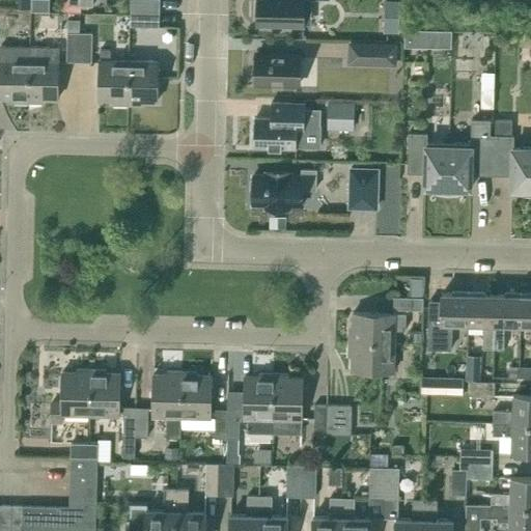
[(81,5),(80,0),(61,0),(61,11),(81,11),(81,5)]
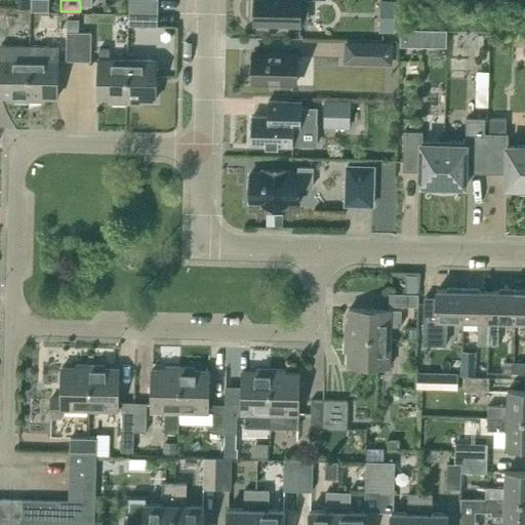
[(128,0),(129,14),(158,14),(157,0),(128,0)]
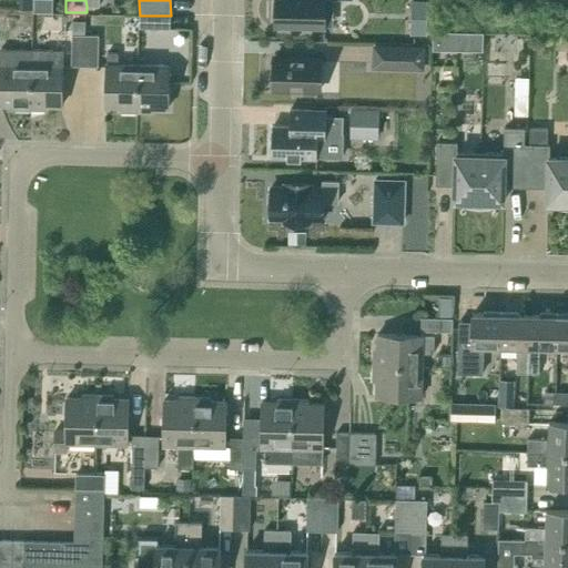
[(275,0),(275,26),(325,28),(325,0),(275,0)]
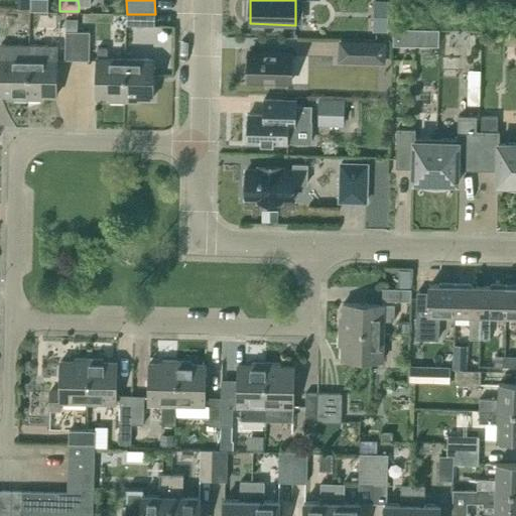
[(377,0),(373,0),(373,31),(388,31),(388,0),(377,0)]
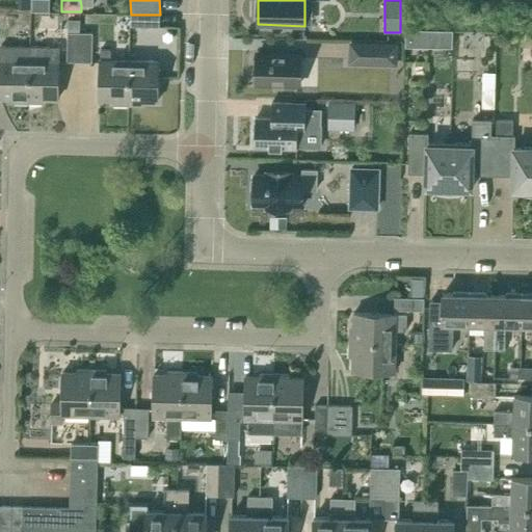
[(159,27),(160,15),(131,15),(130,26),(159,27)]
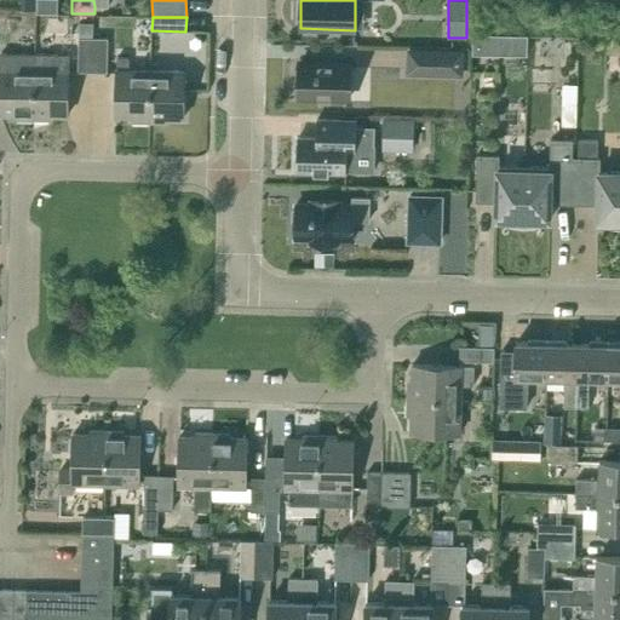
[(78,72),(92,72),(93,38),(95,23),(79,22),(79,38),(78,72)]
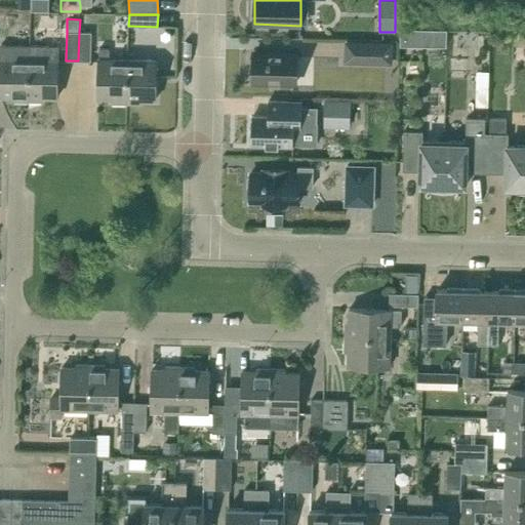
[(91,32),(79,32),(78,61),(90,62),(91,32)]
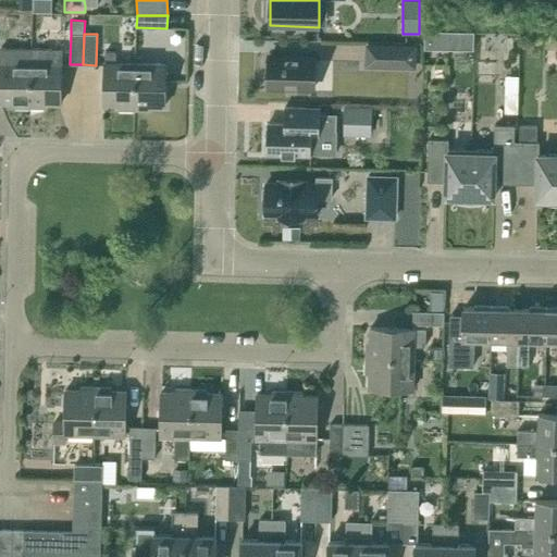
[(417,45),(366,42),(366,65),(416,66),(417,45)]
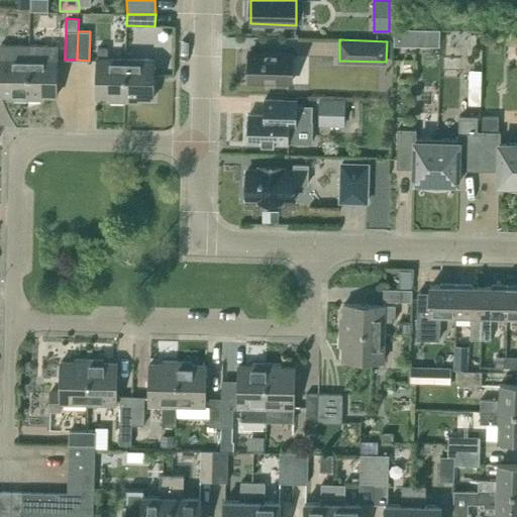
[(0,95),(14,95),(14,99),(28,99),(29,45),(1,44),(0,95)]
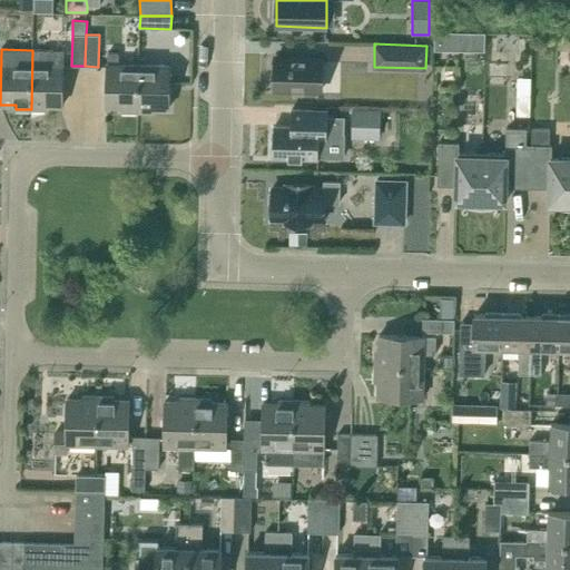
[(47,110),(47,106),(62,106),(65,50),(32,50),(31,109),(47,110)]
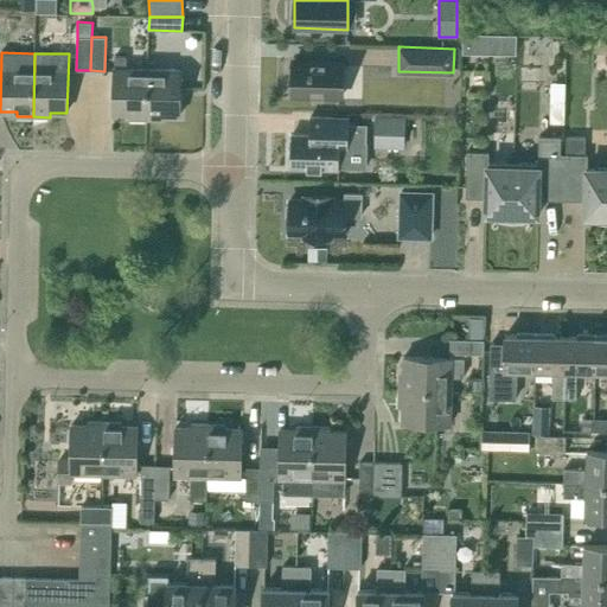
[(115,56),(114,114),(129,115),(129,119),(147,120),(148,70),(127,69),(127,56),(115,56)]
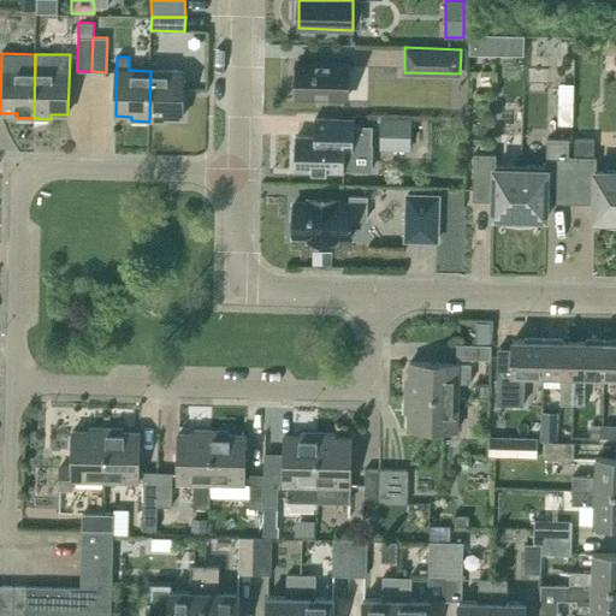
[(295,78),(297,81),(297,96),(348,98),(349,64),(298,63),(298,66),(295,69),(295,78)]
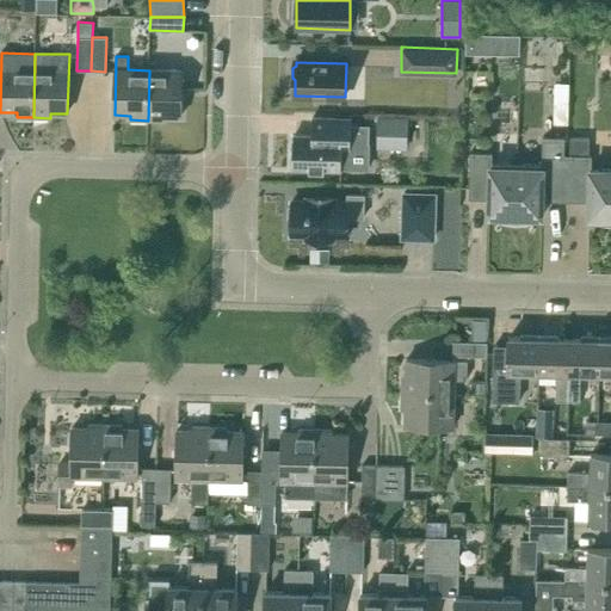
[(183,71),(149,71),(148,121),(165,121),(165,116),(181,116),(183,71)]
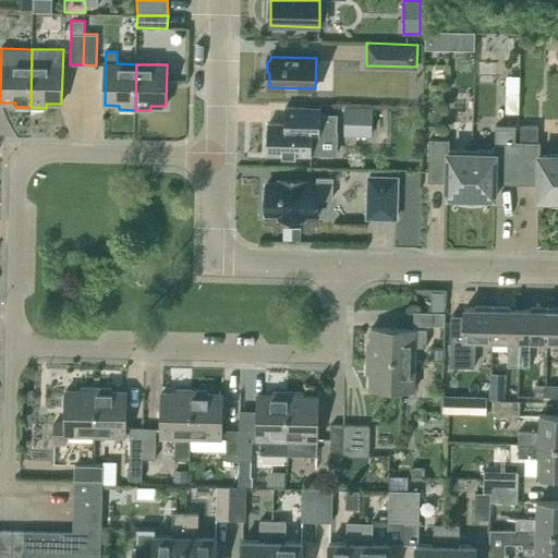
[(506,93),(506,113),(519,113),(519,94),(506,93)]
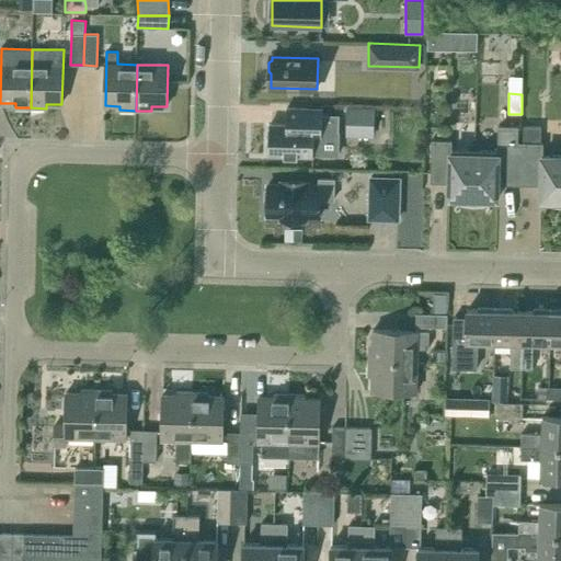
[(347,106),(346,136),(374,137),(375,107),(347,106)]
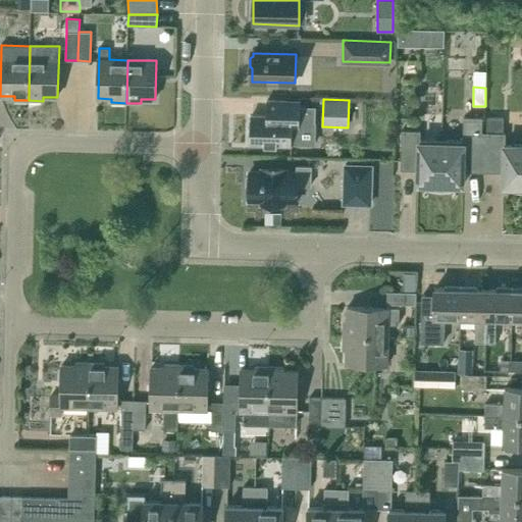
[(251,115),(250,144),(264,144),(264,146),(266,146),(266,144),(275,145),(275,146),(277,146),(277,145),(292,145),(292,143),(315,144),(316,107),(300,106),(300,102),(267,101),(267,115),(251,115)]
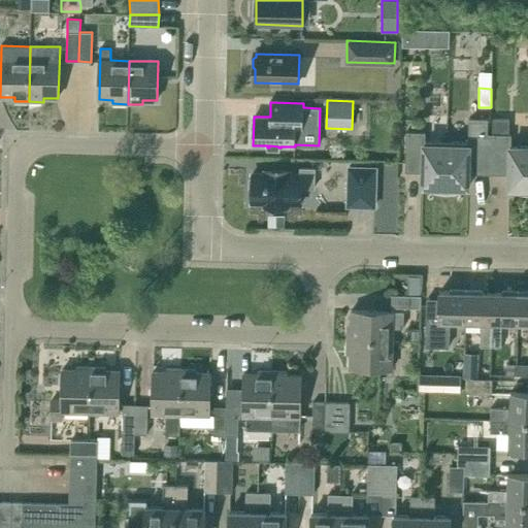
[(447,142),(446,193),(450,193),(457,192),(460,191),(460,190),(460,188),(468,188),(469,173),(487,174),(488,120),(469,119),(468,143),(447,142)]
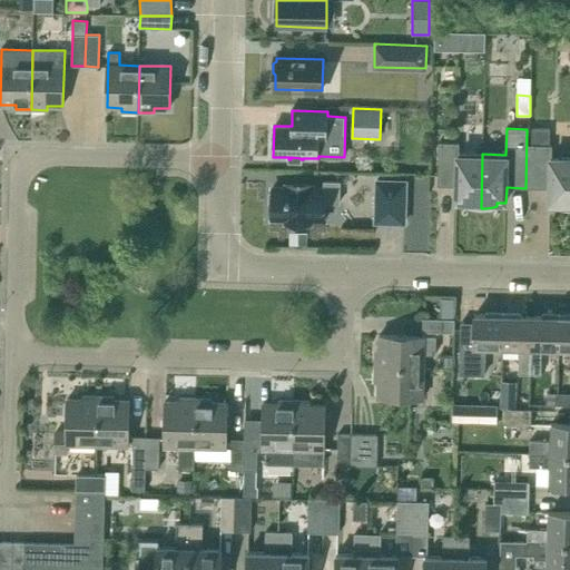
[(558,206),(558,208),(561,209),(566,210),(569,209),(569,158),(552,158),(552,146),(549,146),(550,129),(532,128),(530,188),(550,188),(549,204),(559,204),(559,207),(558,206)]
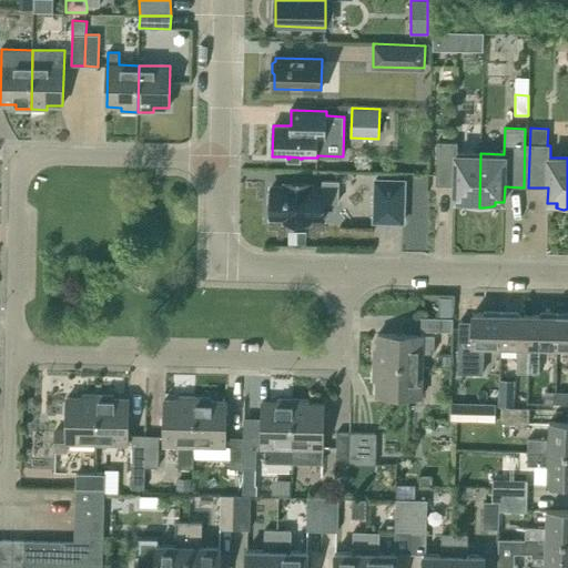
[(464,203),(463,205),(475,208),(479,208),(480,153),(457,152),(457,143),(437,142),(436,185),(455,185),(455,201),(464,201),(464,203)]
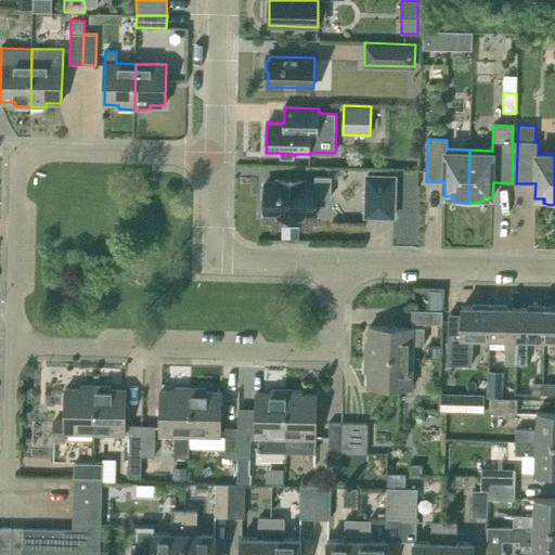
[(396,218),(397,175),(364,175),(363,218),(396,218)]
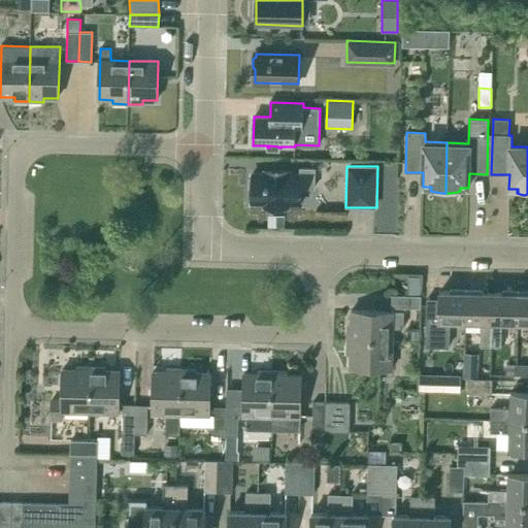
[(252,191),(252,203),(264,203),(264,206),(268,206),(271,209),(281,209),(285,206),(288,206),(288,204),(301,204),(301,188),(315,189),(315,168),(300,168),(300,175),(289,174),(289,172),(265,172),(265,174),(252,174),(252,176),(250,179),(250,188),(252,191)]
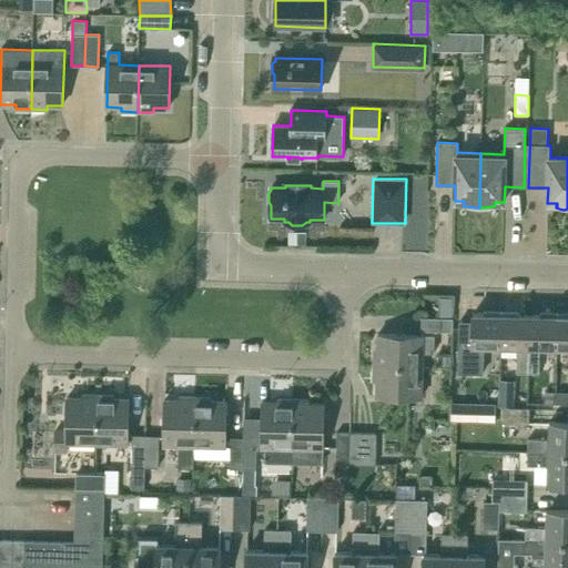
[(483,374),(484,345),(500,346),(501,312),(484,312),(484,314),(473,314),(473,327),(459,326),(458,358),(458,373),(483,374)]
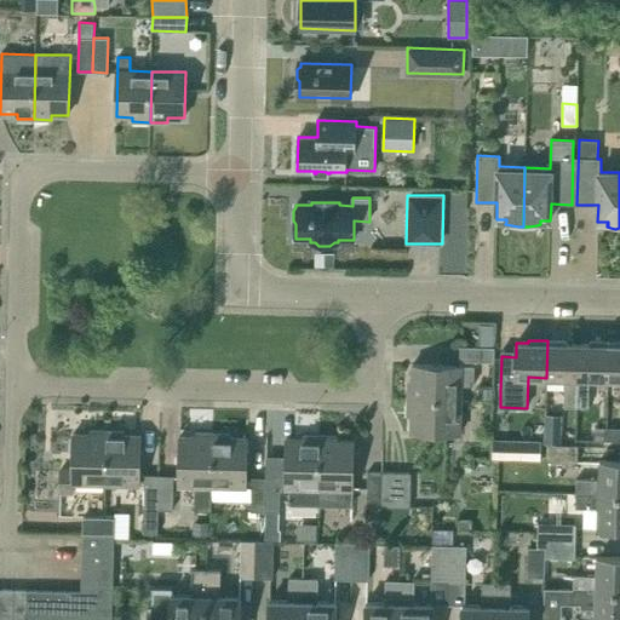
[(566,340),(547,340),(546,378),(564,378),(564,406),(577,406),(578,344),(566,343),(566,340)]
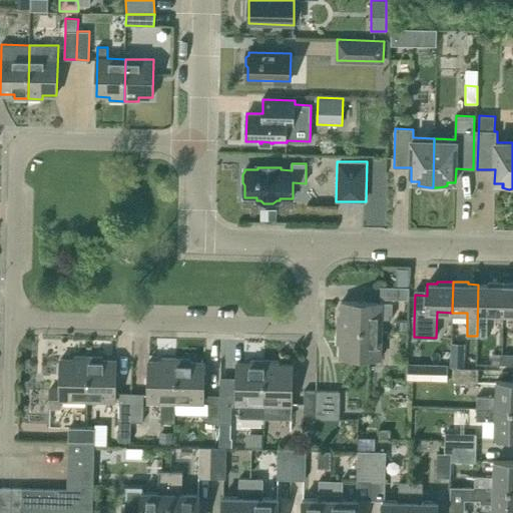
[(487,285),(478,285),(477,336),(487,337),(487,326),(487,314),(503,314),(504,283),(487,283),(487,285)]
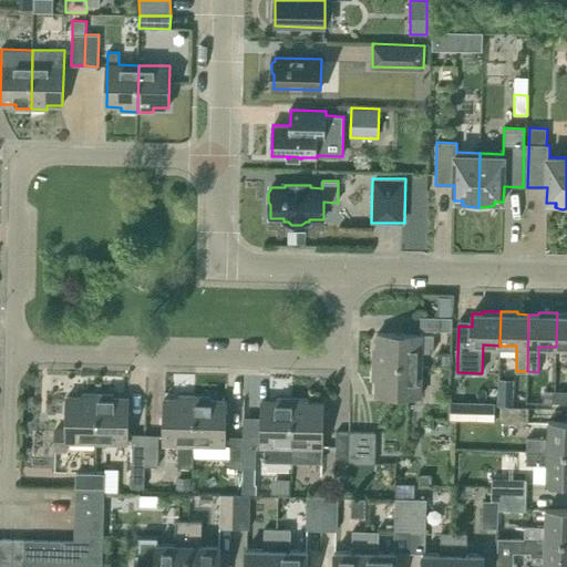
[(566,312),(557,312),(556,347),(566,347),(566,312)]
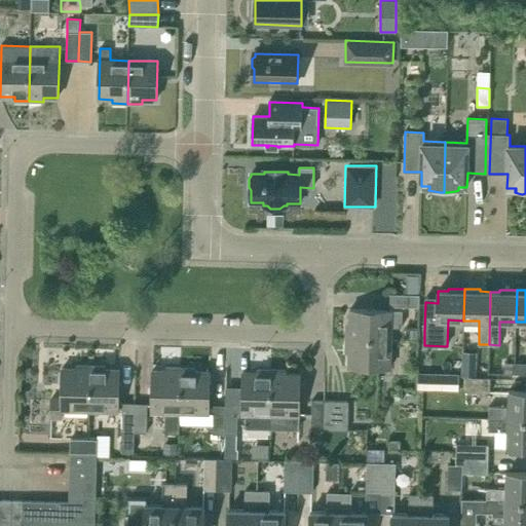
[(390,294),(390,306),(419,307),(419,295),(390,294)]
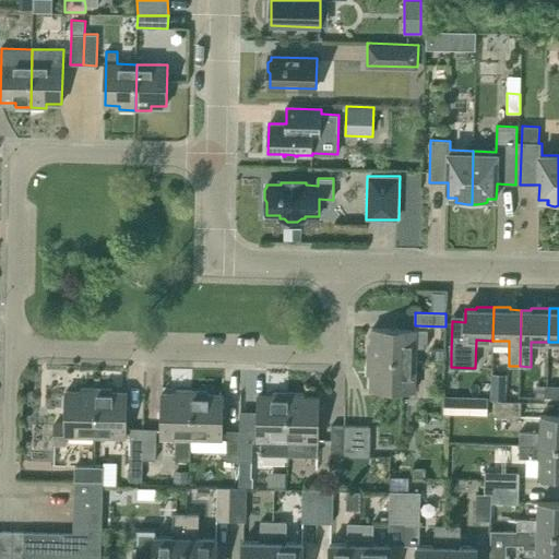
[(369,344),(368,359),(416,361),(416,346),(427,347),(427,330),(416,330),(372,329),(371,344),(369,344)]
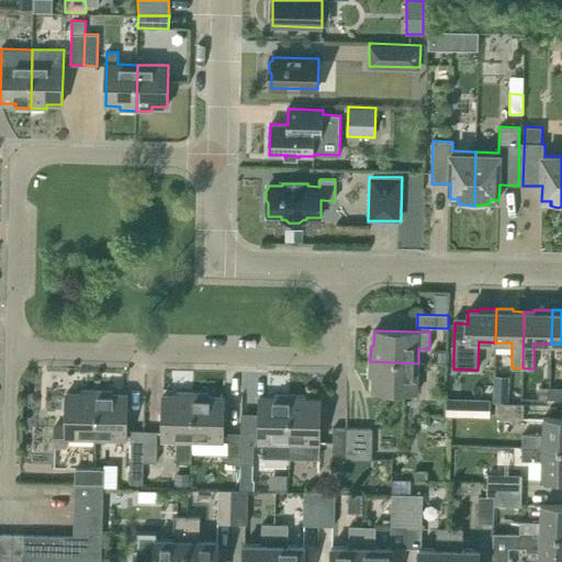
[(446,362),(446,352),(433,352),(433,362),(446,362)]
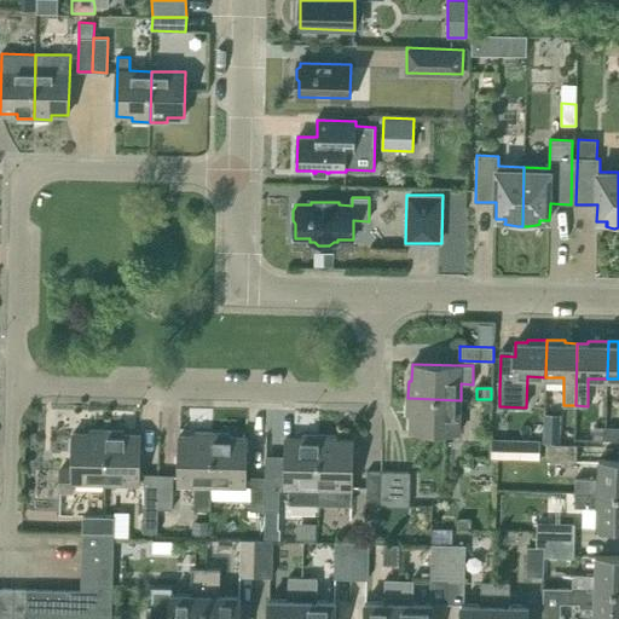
[(408,415),(411,415),(411,432),(460,433),(461,400),(408,398),(408,415)]
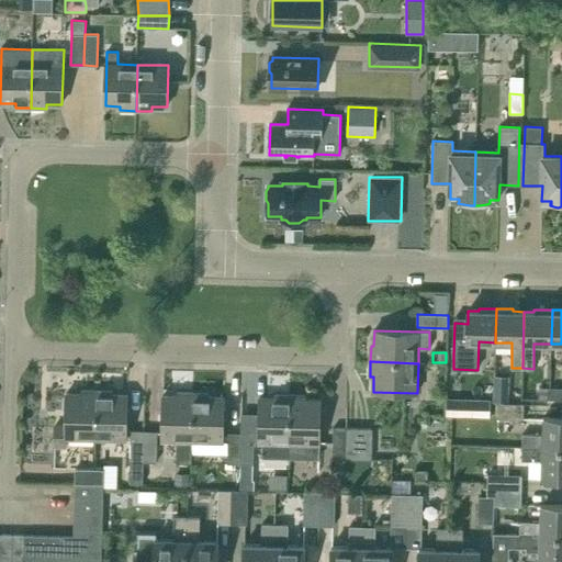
[(539,398),(550,398),(550,388),(539,388),(539,398)]
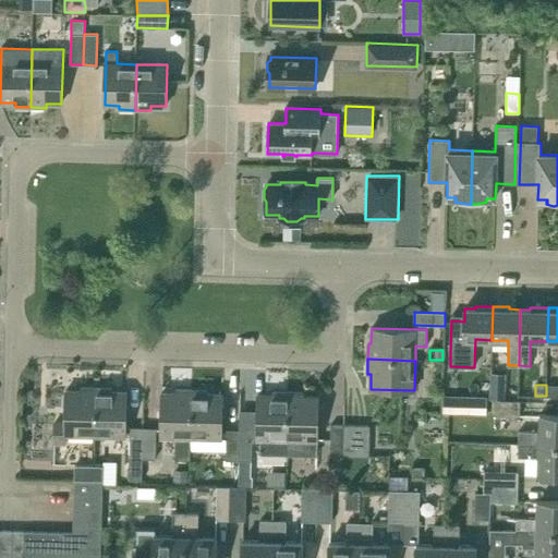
[(557,385),(546,385),(546,396),(557,396),(557,385)]
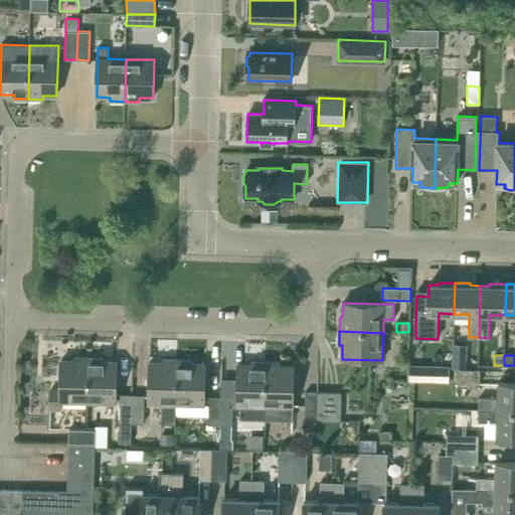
[(466,368),(467,357),(453,356),(453,368),(466,368)]
